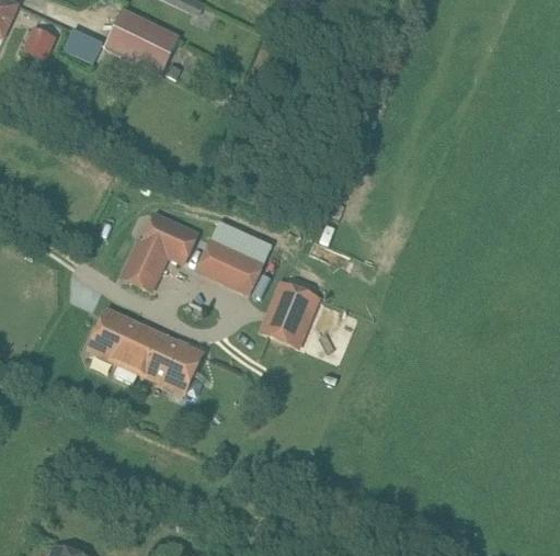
[(19,4),(10,0),(0,0),(0,12),(12,19),(19,4)]
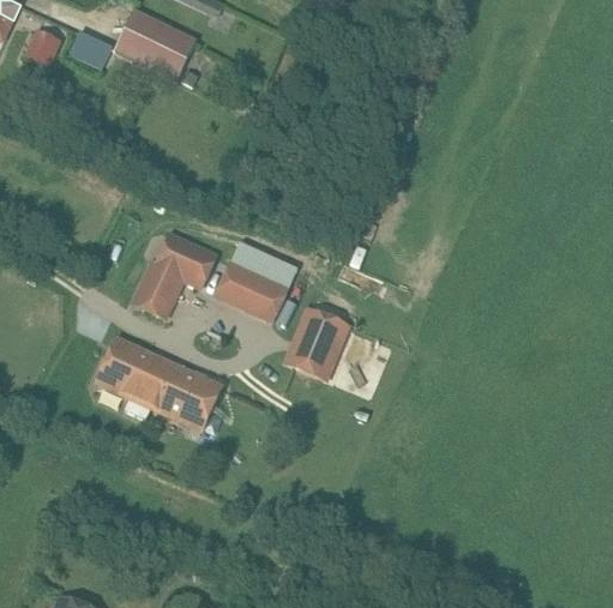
[(175,77),(196,36),(133,5),(113,46),(175,77)]
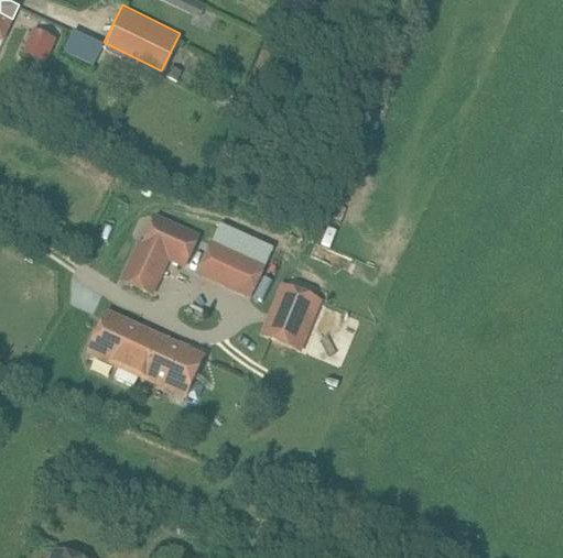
[(0,35),(3,37),(12,19),(0,12),(0,35)]
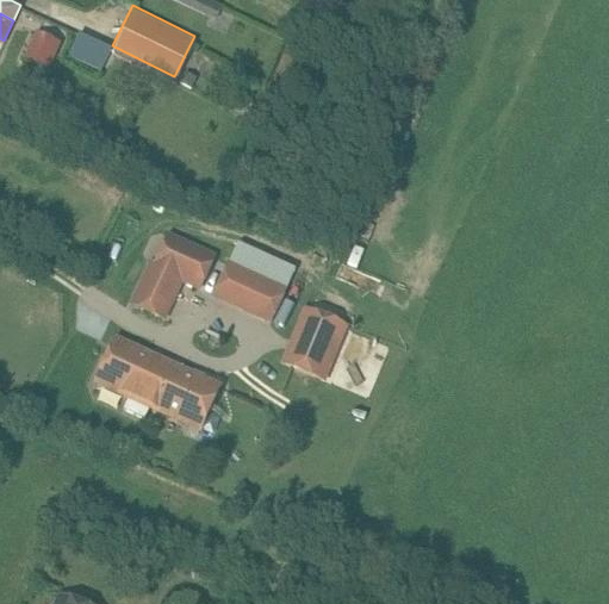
[(61,39),(41,31),(29,58),(48,67),(61,39)]
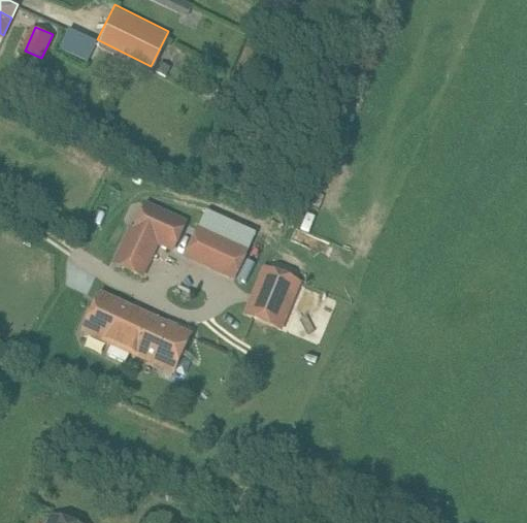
[(186,220),(147,201),(136,227),(136,228),(159,238),(174,246),(186,220)]
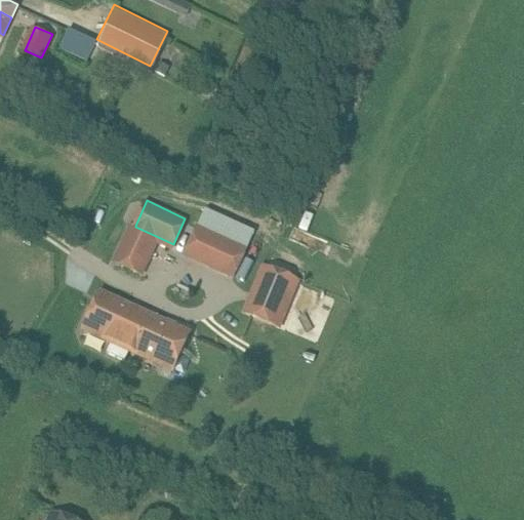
[(158,237),(135,227),(135,226),(132,224),(116,258),(143,271),(158,237)]
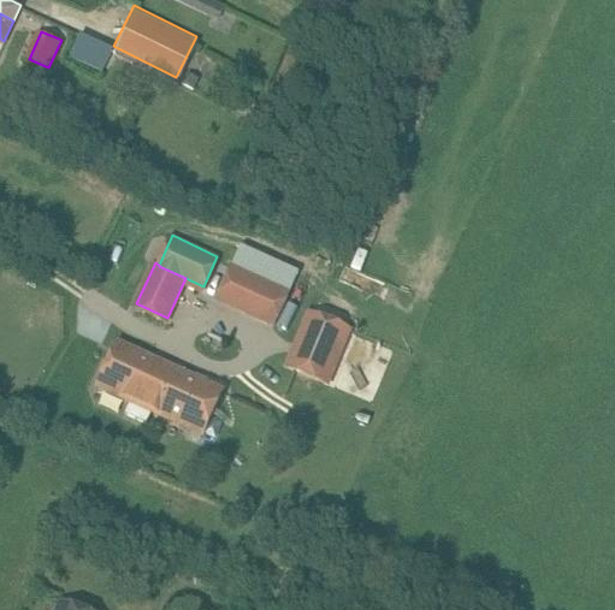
[(290,289),(234,264),(219,294),(276,320),(290,289)]
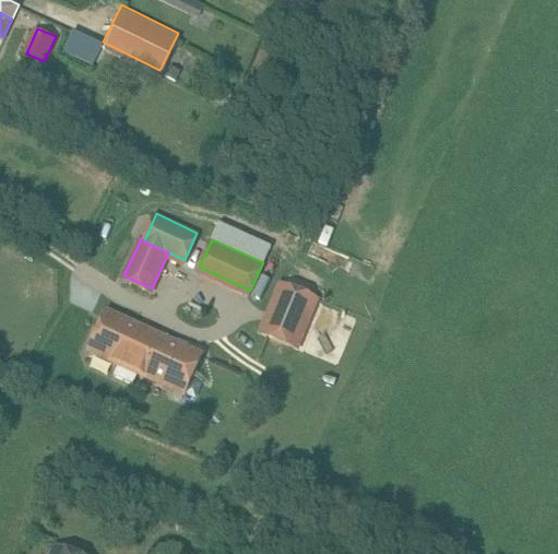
[(316,295),(284,282),(263,330),(296,344),(316,295)]
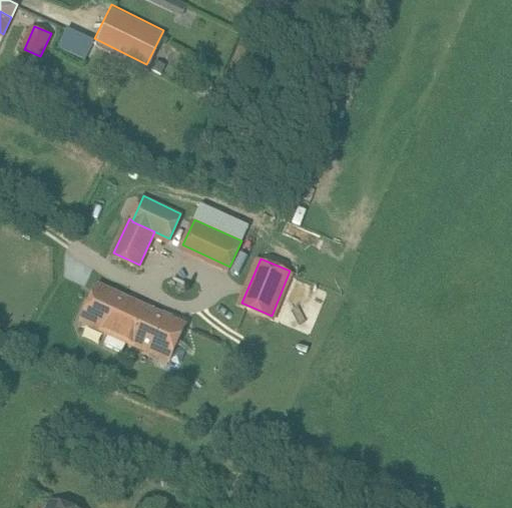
[(156,310),(99,285),(83,318),(110,331),(105,342),(123,350),(128,339),(140,344),(156,310)]
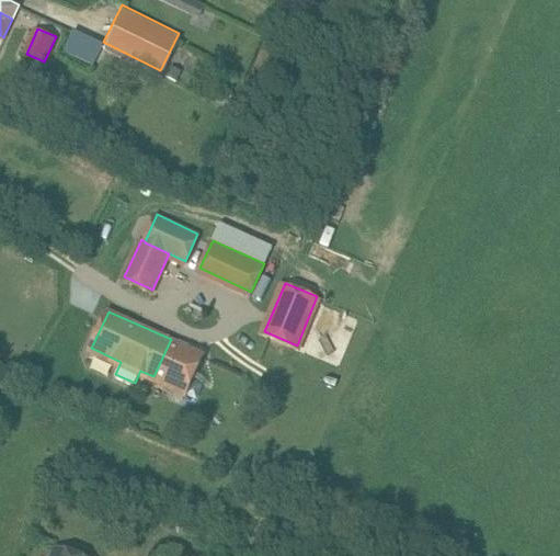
[(203,354),(171,339),(153,376),(185,392),(203,354)]
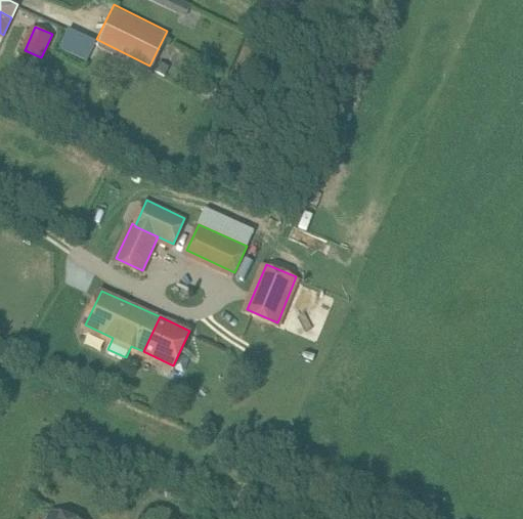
[(211,413),(203,418),(208,425),(216,420),(211,413)]
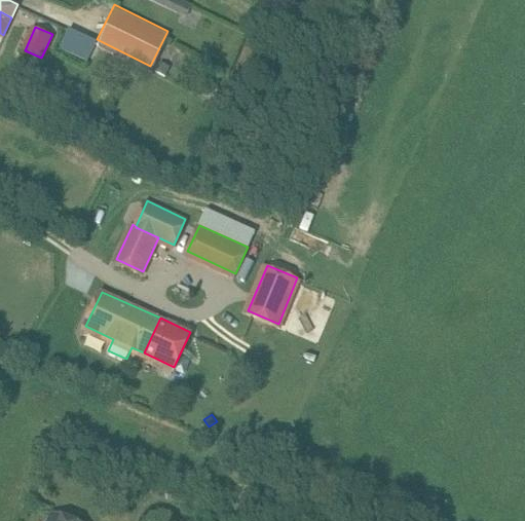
[(77,520),(53,512),(49,520),(77,520)]
